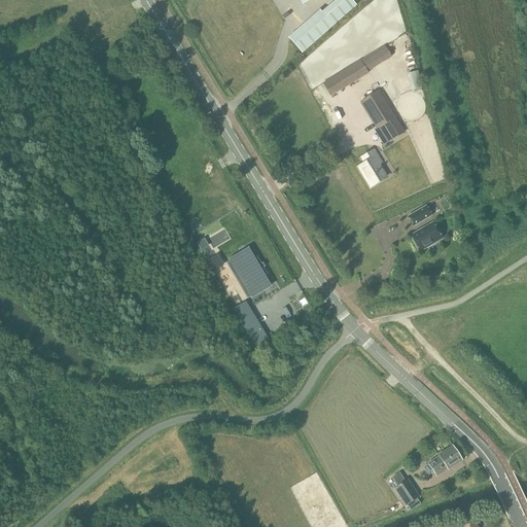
[(376,61),(372,54),(323,83),(330,97),(367,73),(364,68),(376,61)]
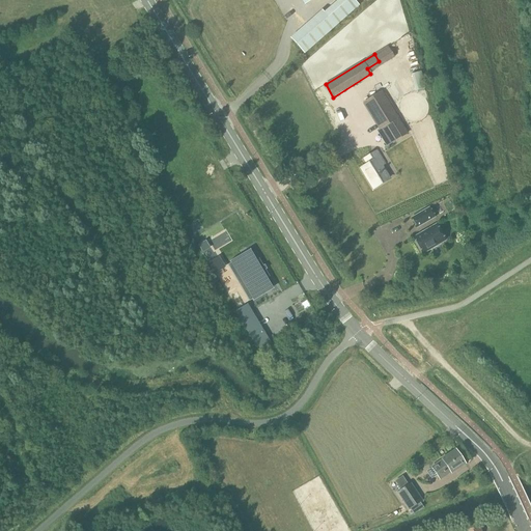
[(382,92),(364,103),(380,130),(390,123),(392,129),(380,136),(387,146),(394,141),(407,134),(396,115),(383,93),(382,92)]
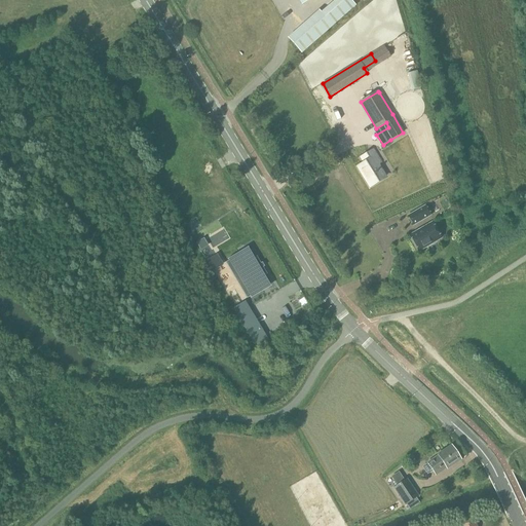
[(381,91),(379,92),(392,114),(395,113),(381,91)]
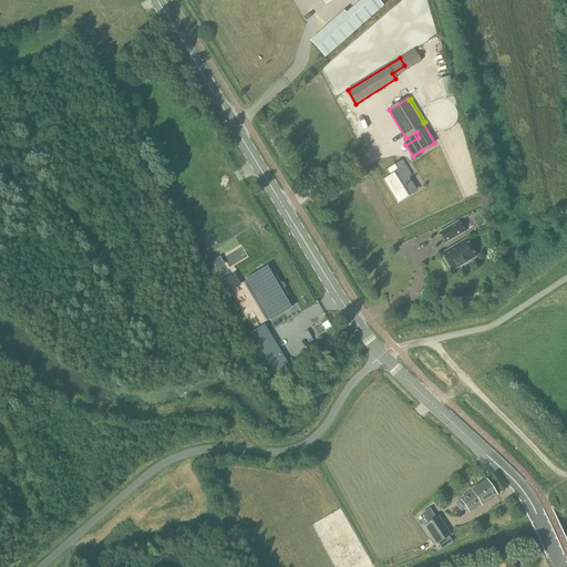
[(385,181),(390,186),(399,202),(415,192),(406,176),(410,175),(402,162),(387,172),(391,177),(385,181)]
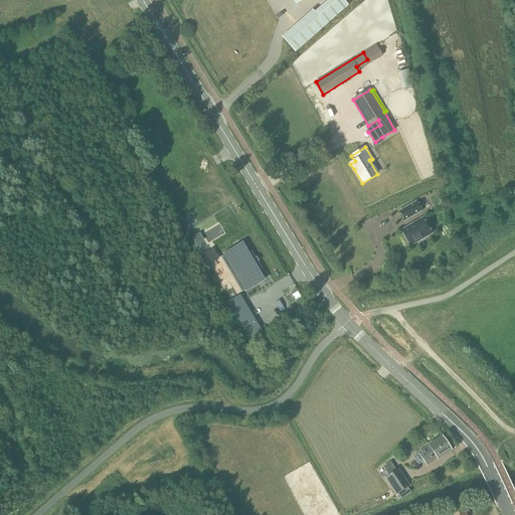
[(421,211),(416,201),(399,211),(404,221),(421,211)]
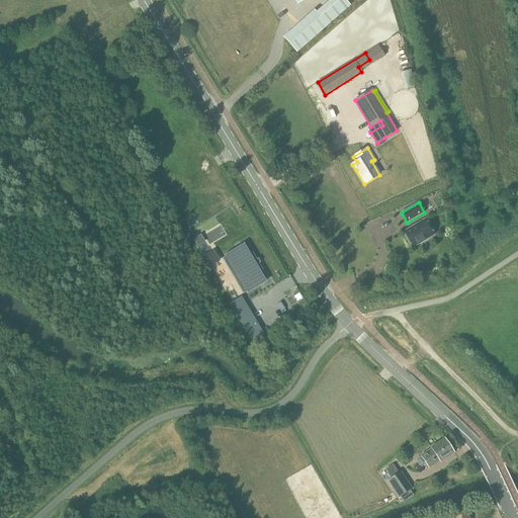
[(404,233),(412,248),(434,235),(425,220),(404,233)]
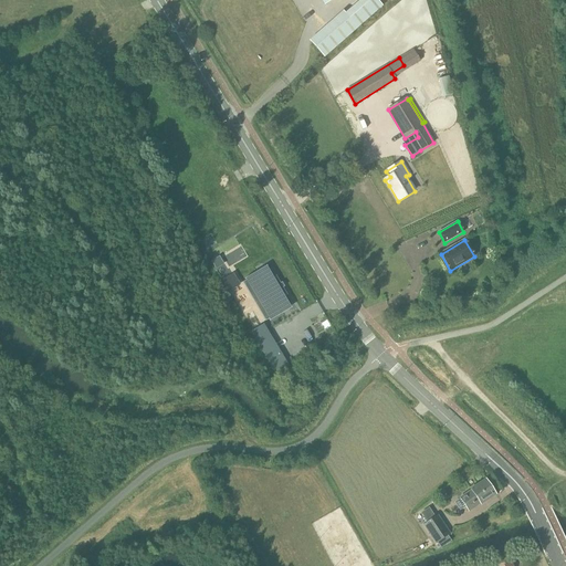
[(266,269),(243,283),(265,322),(289,307),(283,299),(287,295),(276,275),(272,279),(266,269)]
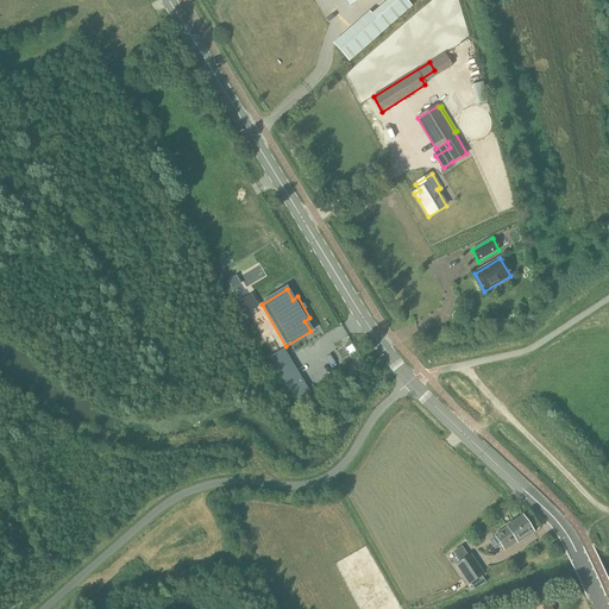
[(265,339),(256,346),(283,390),(294,384),(265,339)]
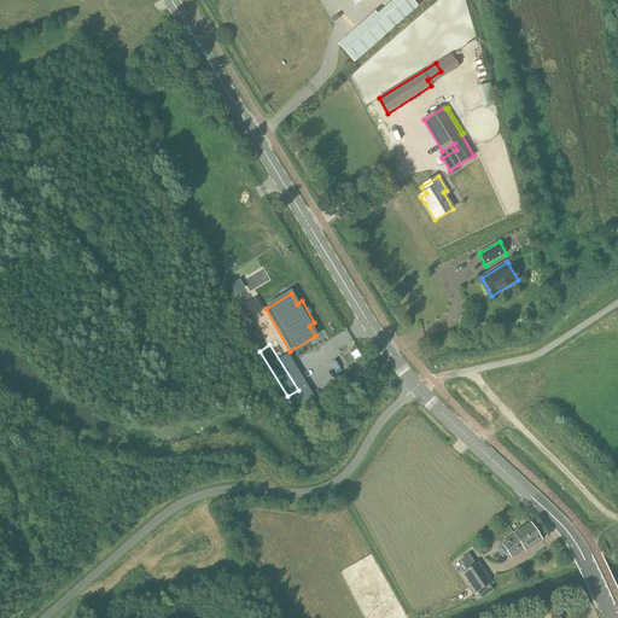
[(502,543),(502,544),(496,549),(502,558),(508,554),(512,558),(524,549),(525,551),(541,540),(530,524),(514,535),(514,536),(502,543)]
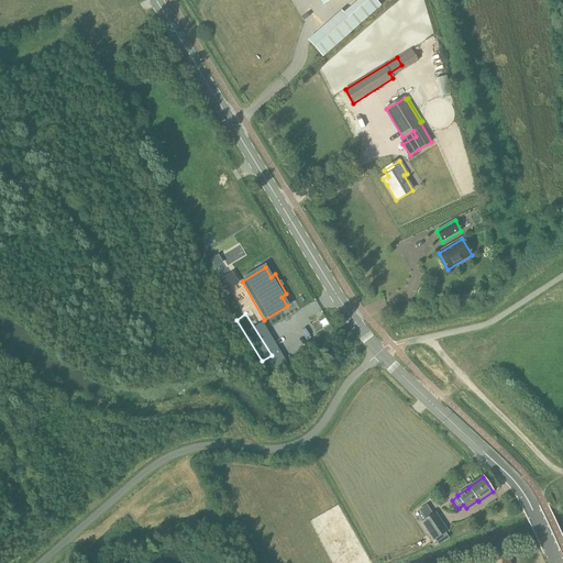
[(427,506),(419,511),(424,520),(433,515),(427,506)]
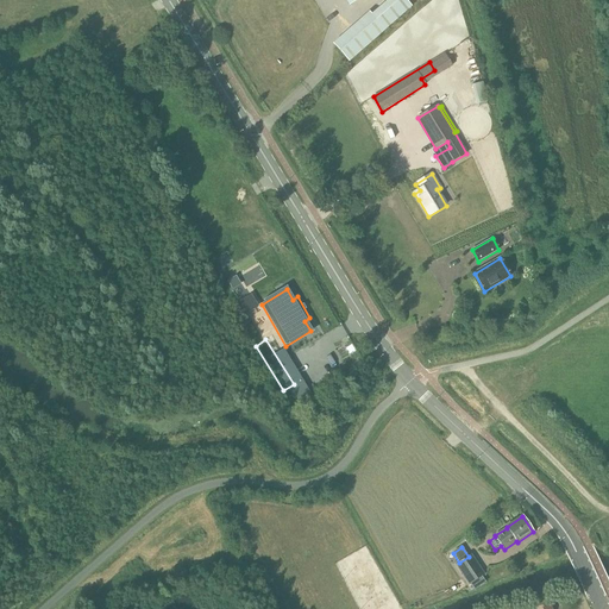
[(459,563),(457,565),(465,578),(479,569),(471,556),(469,557),(459,563)]
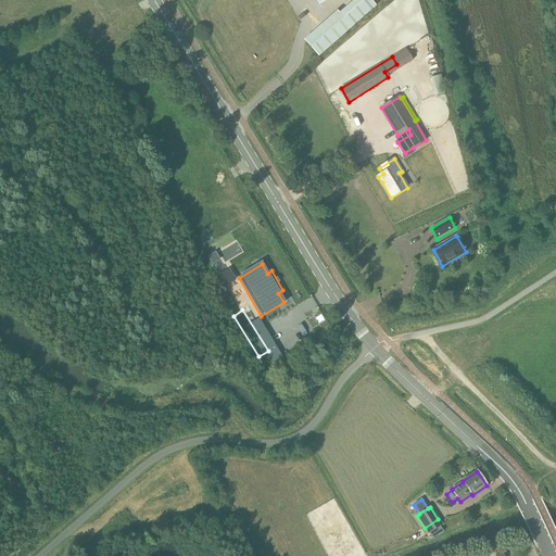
[(440,527),(429,533),(432,539),(443,531),(440,527)]
